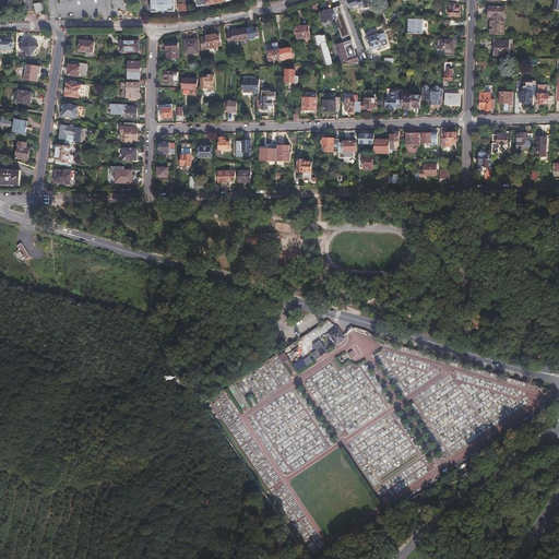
[(176,12),(175,0),(152,0),(152,12),(158,12),(169,11),(168,12),(176,12)]
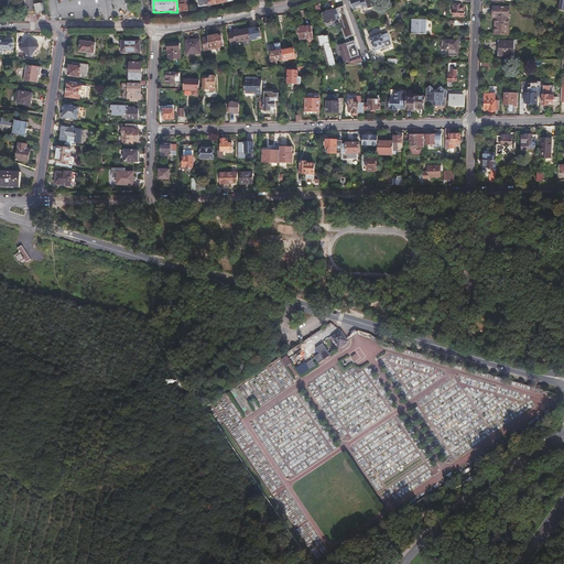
[(349,0),(354,11),(367,7),(368,8),(373,7),(371,0),(349,0)]
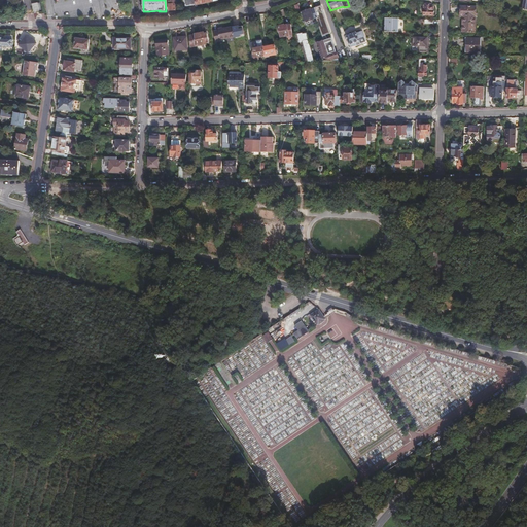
[(432,6),(432,0),(424,0),(424,4),(419,4),(419,15),(434,15),(434,9),(433,9),(433,6),(432,6)]
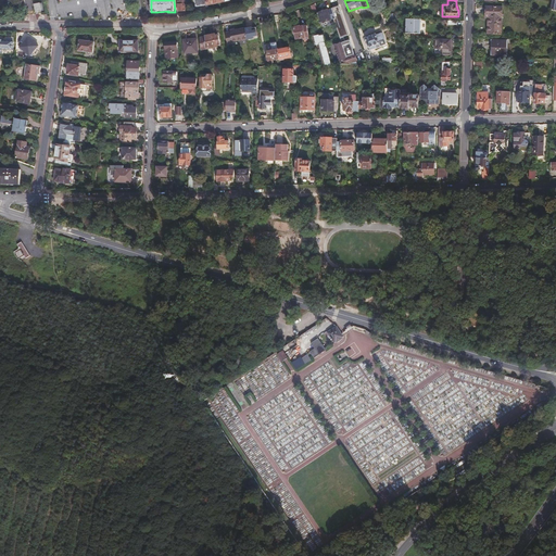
[(333,46),(340,64),(345,64),(357,64),(356,61),(357,60),(355,53),(354,54),(350,39),(345,41),(344,36),(349,34),(338,4),(331,8),(335,19),(333,20),(342,42),(333,46)]
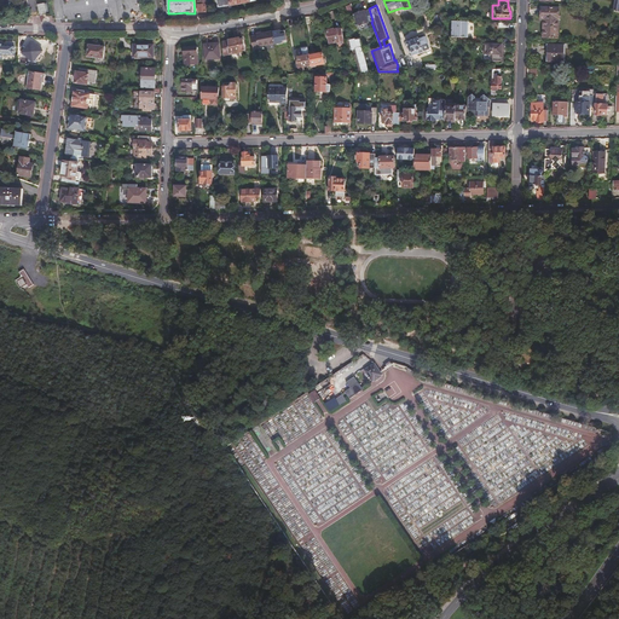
[(560,38),(560,9),(542,7),(542,18),(544,18),(543,38),(560,38)]
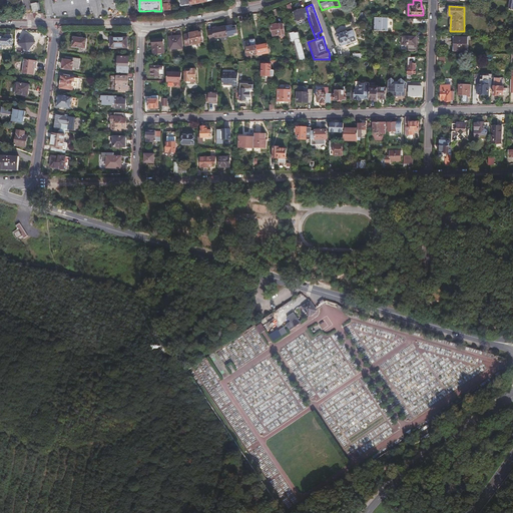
[(305,8),(294,12),(296,22),(308,18),(305,8)]
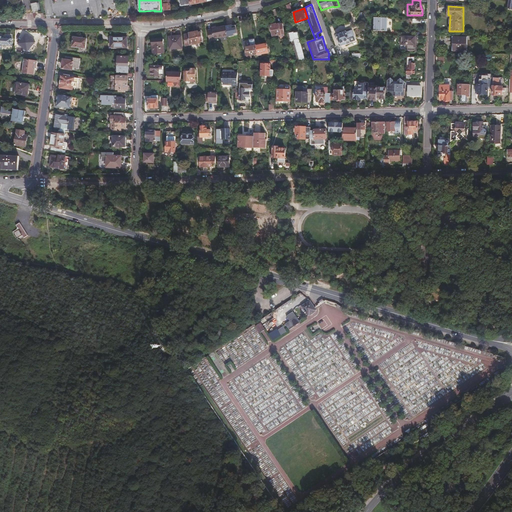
[(385,22),(385,18),(382,18),(374,18),(373,32),(380,32),(380,31),(386,31),(387,22),(385,22)]
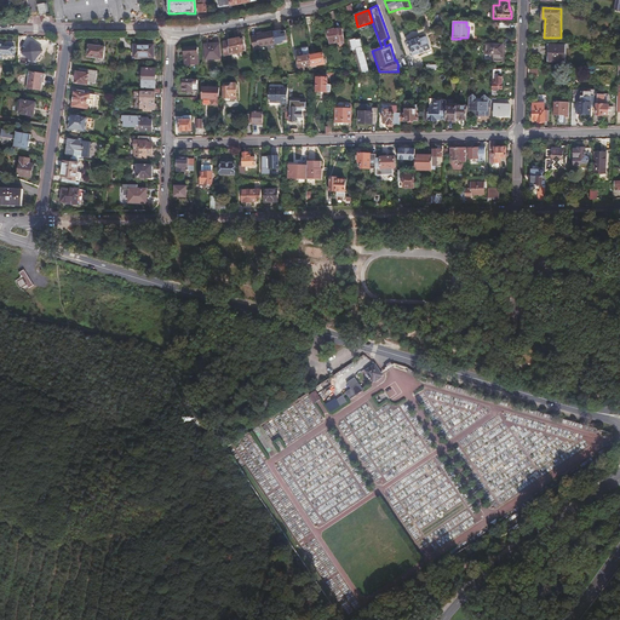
[(345,46),(343,29),(334,30),(328,30),(331,44),(340,42),(340,46),(345,46)]
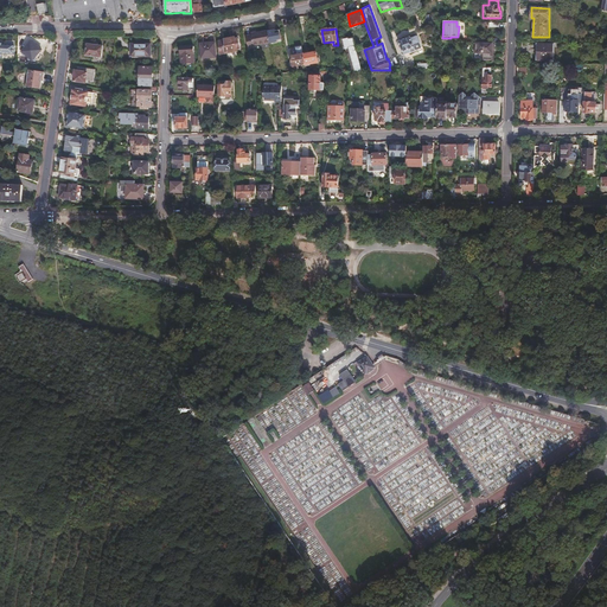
[(256,34),(247,37),(249,49),(255,48),(254,46),(270,43),(268,31),(256,33),(256,34)]
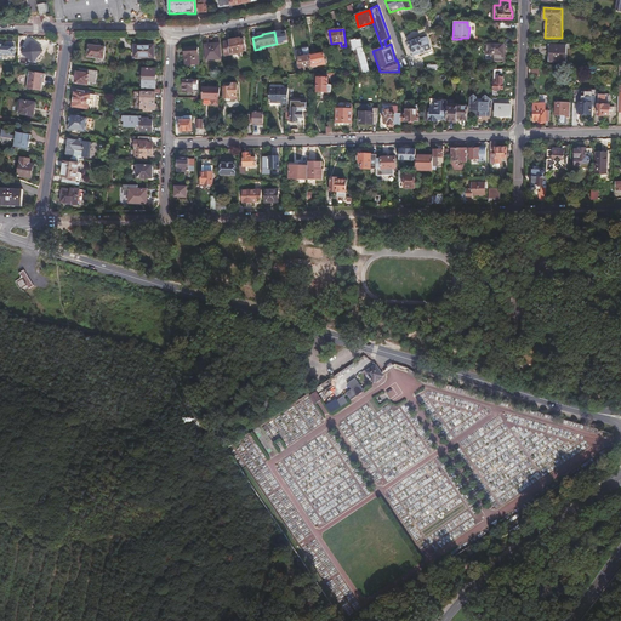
[(358,56),(362,73),(370,73),(362,39),(357,40),(357,36),(349,38),(352,50),(357,50),(359,56),(358,56)]
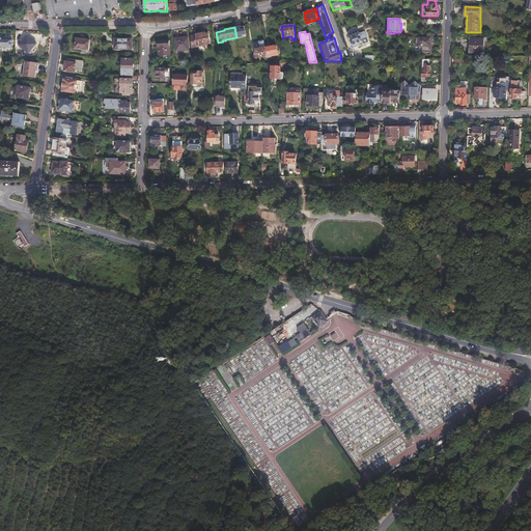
[(364,31),(359,34),(359,33),(347,37),(352,49),(363,46),(362,44),(367,42),(366,37),(364,31)]
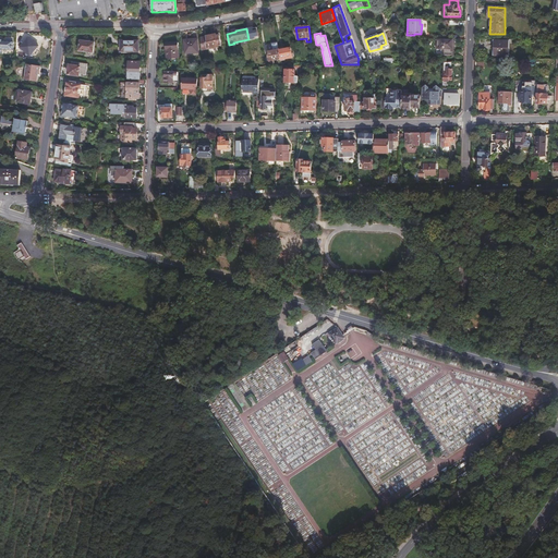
[(216,35),(201,39),(202,51),(208,50),(209,55),(219,52),(218,46),(221,45),(219,37),(217,37),(216,35)]
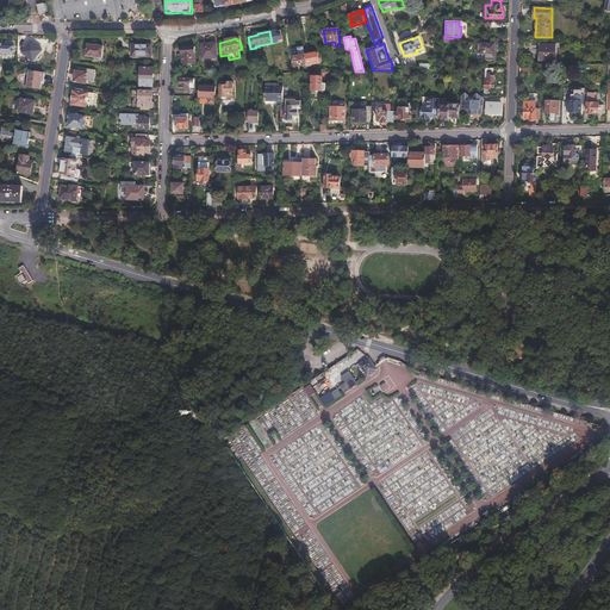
[(42,50),(31,41),(22,51),(24,53),(24,56),(27,56),(30,58),(30,61),(35,62),(36,57),(42,50)]
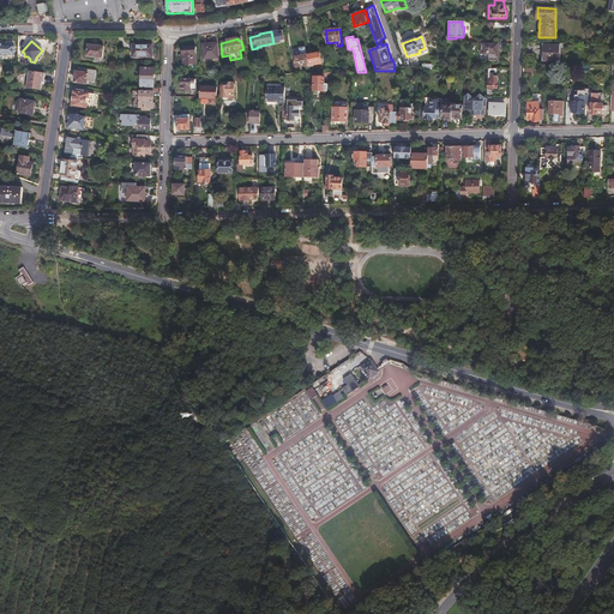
[(220,59),(218,42),(202,43),(203,60),(220,59)]
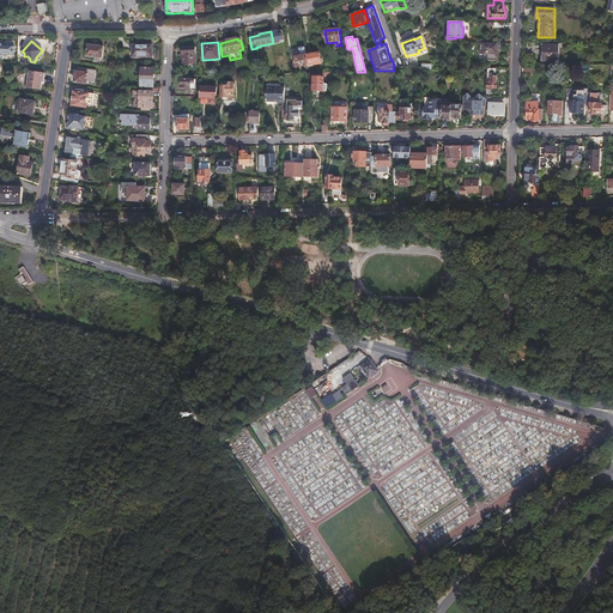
[(14,54),(14,46),(2,46),(2,43),(0,43),(0,58),(1,59),(2,54),(14,54)]
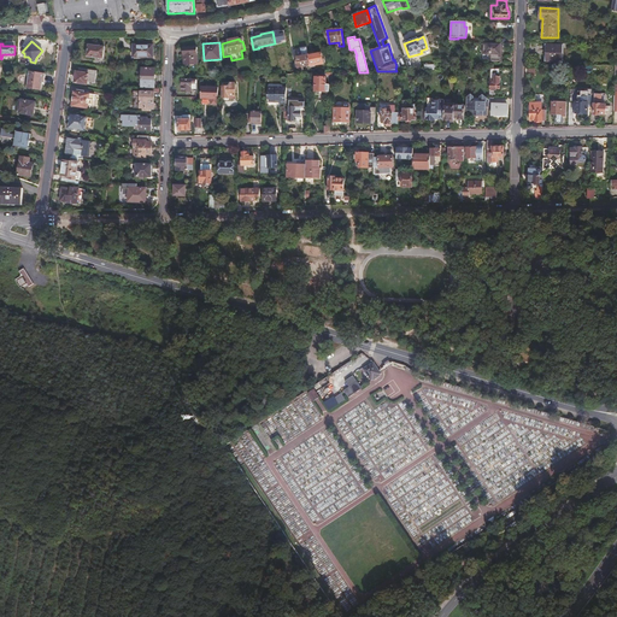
[(503,45),(482,43),(481,63),(499,63),(500,51),(503,51),(503,45)]
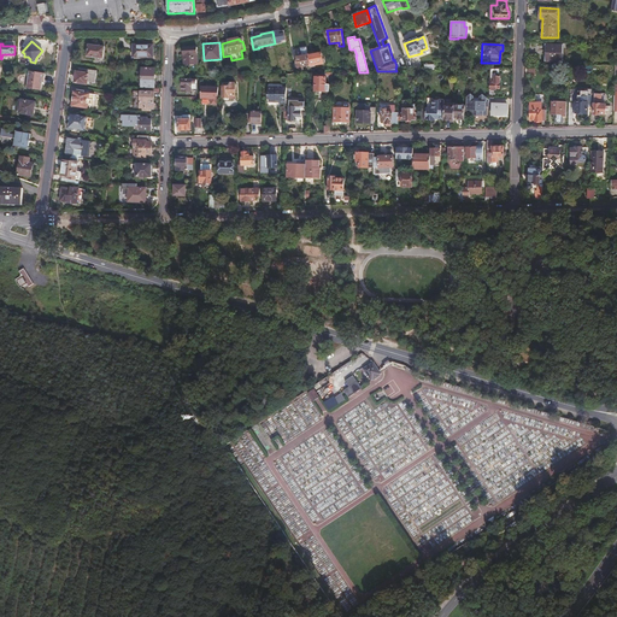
[(103,59),(105,47),(88,45),(87,57),(103,59)]
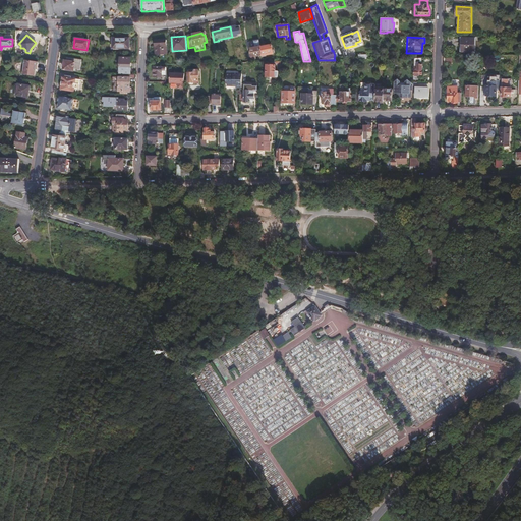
[(128,49),(128,38),(112,38),(112,49),(128,49)]
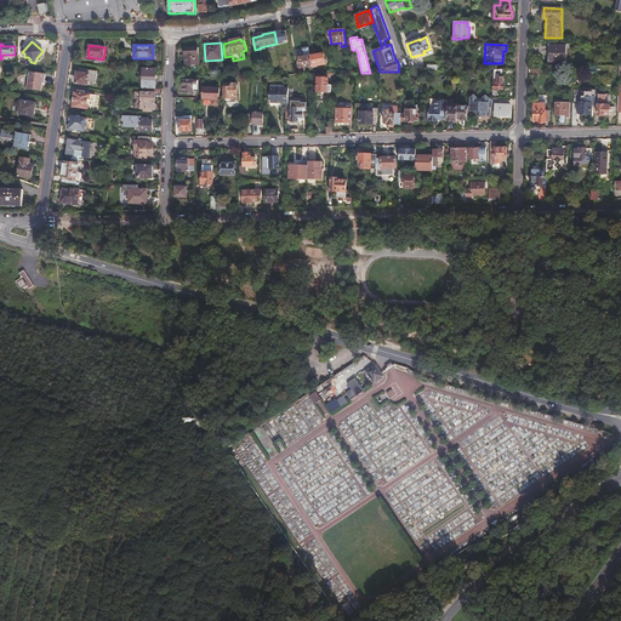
[(567,61),(568,45),(550,45),(550,61),(567,61)]
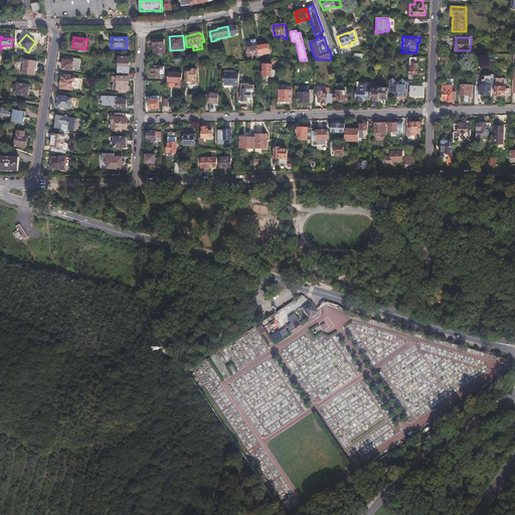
[(165,54),(163,39),(153,40),(154,55),(165,54)]
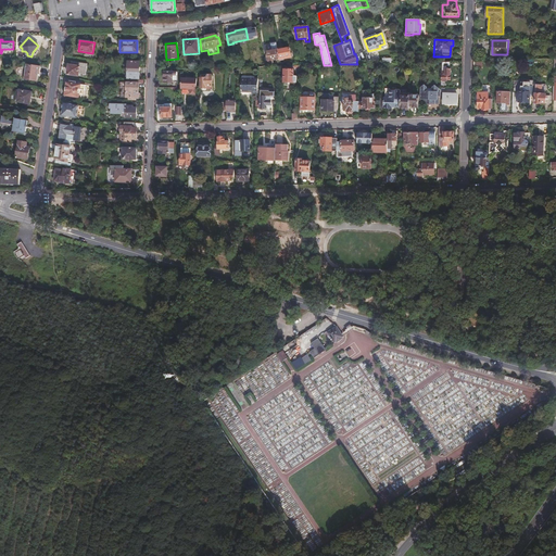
[(280,59),(278,50),(274,50),(273,46),(267,47),(268,52),(267,52),(270,64),(275,63),(274,60),(280,59)]
